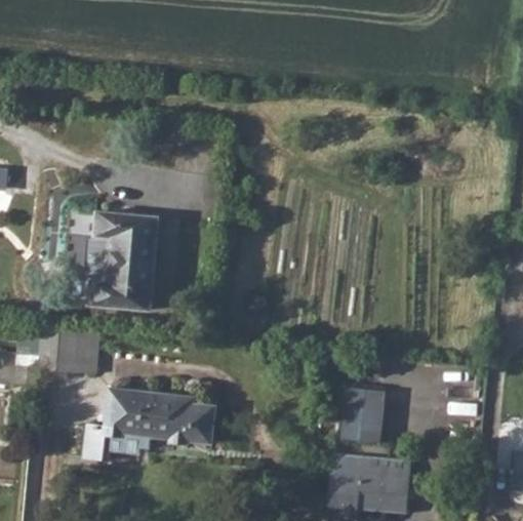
[(89,298),(151,304),(159,216),(97,209),(95,228),(112,229),(109,275),(90,274),(89,298)]
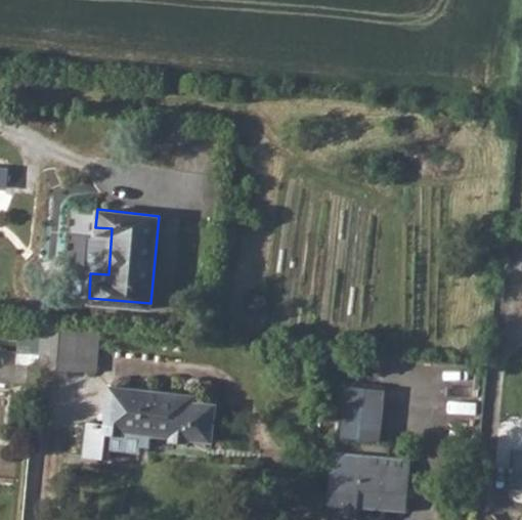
[(90,273),(109,274),(112,228),(95,227),(89,232),(87,268),(90,273)]
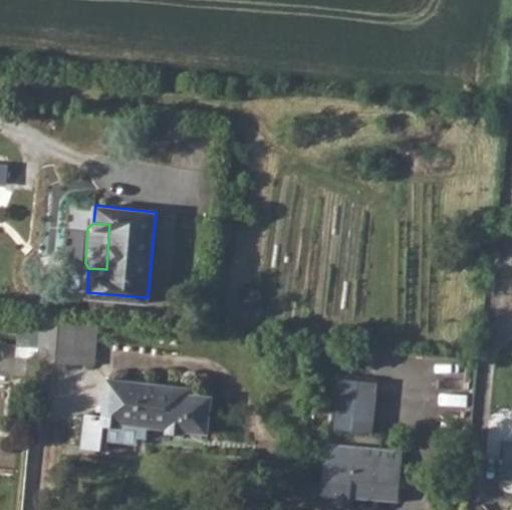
[(49,312),(40,311),(38,352),(97,356),(101,316),(49,312)]
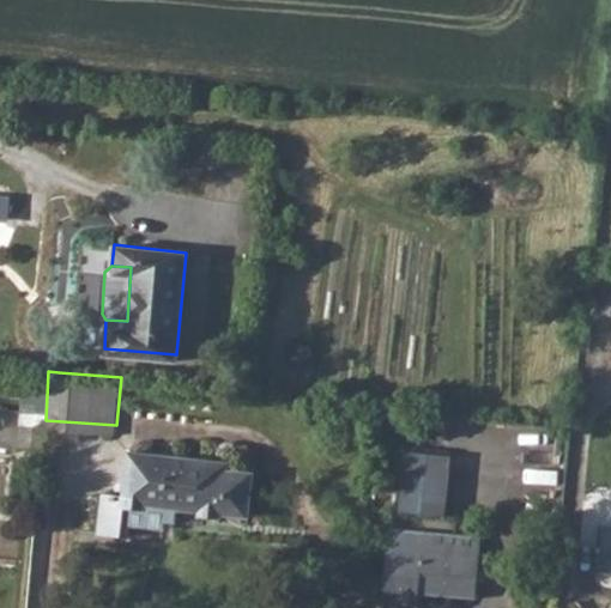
[(0,438),(16,439),(17,402),(0,401),(0,438)]
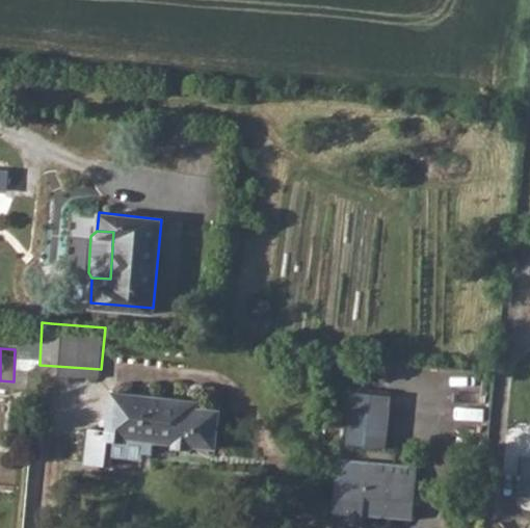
[(386,443),(391,386),(347,381),(342,439),(386,443)]
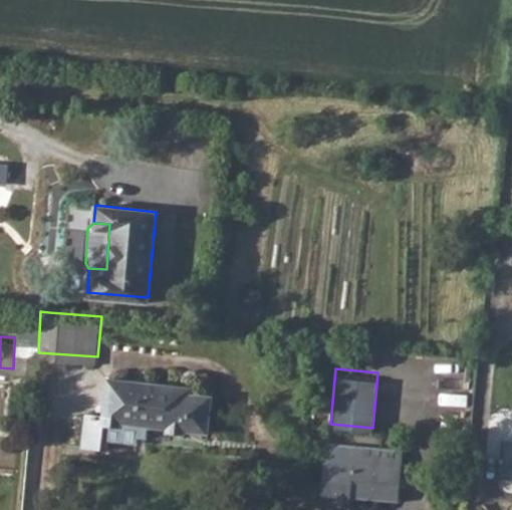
[(194,388),(110,378),(105,415),(88,413),(83,446),(105,450),(107,440),(139,445),(140,438),(149,439),(150,427),(168,428),(168,432),(186,433),(187,430),(209,431),(212,394),(193,394),(194,388)]
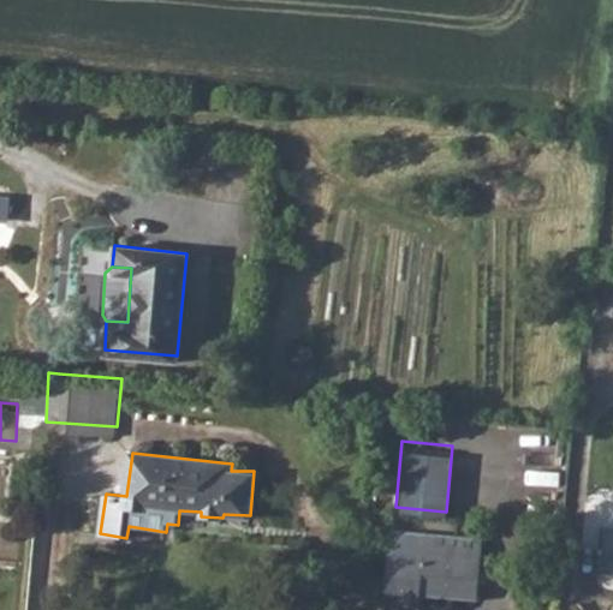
[(583,542),(597,543),(600,513),(585,512),(583,542)]
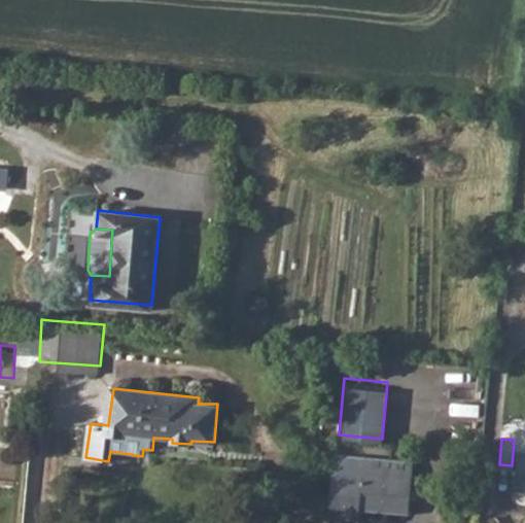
[(524,454),(514,453),(511,491),(524,492),(524,454)]
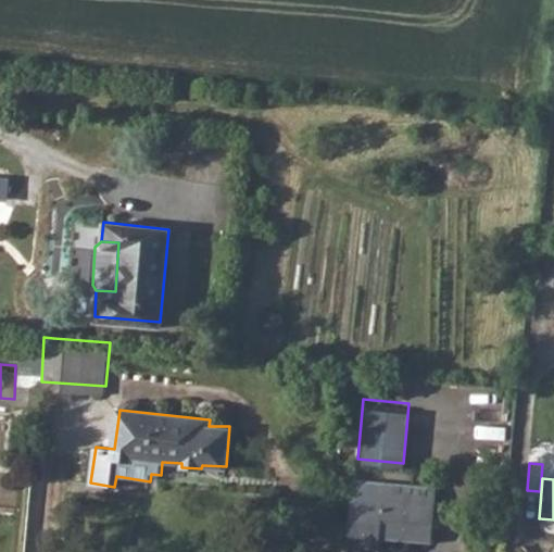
[(383,534),(382,543),(430,546),(432,486),(385,483),(354,480),(349,549),(373,550),(375,534),(383,534)]
